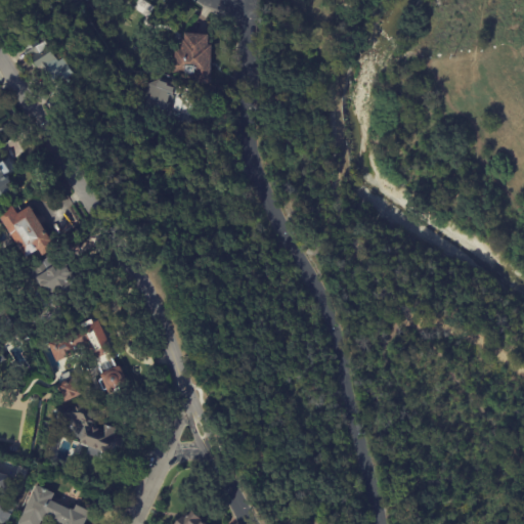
[(154,7),(141,0),(137,0),(132,8),(147,17),(154,7)]
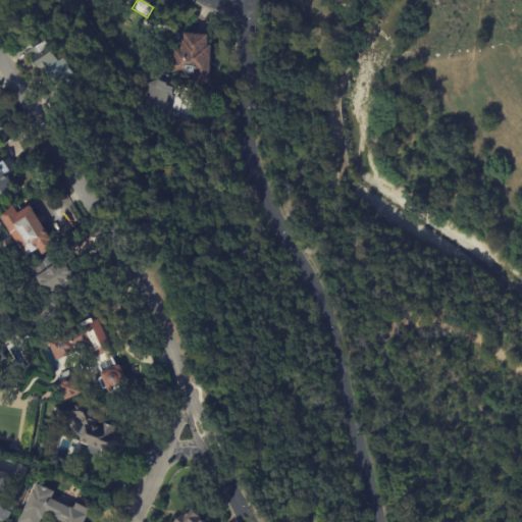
[(186,33),(207,34),(207,45),(210,45),(208,84),(193,83),(194,65),(184,64),(183,73),(171,72),(171,71),(168,71),(169,58),(172,58),(173,49),(179,50),(180,38),(183,38),(183,33),(186,33)]
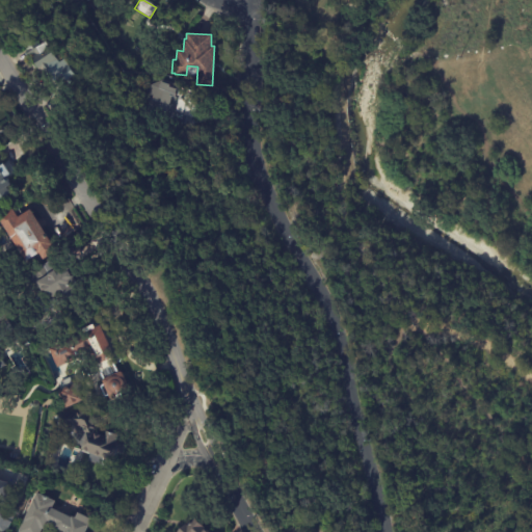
[(53,81),(46,70),(42,73),(30,57),(35,54),(34,53),(30,56),(22,45),(34,36),(37,41),(42,37),(58,62),(62,59),(73,75),(62,82),(58,77),(53,81)]
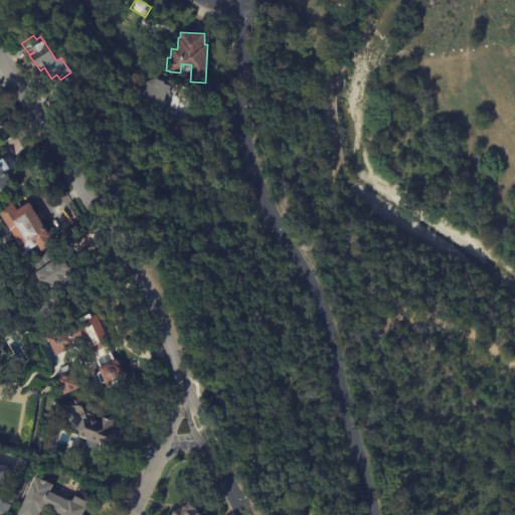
[(183,99),(183,100),(178,99),(174,110),(178,112),(176,120),(148,111),(152,100),(139,95),(144,82),(153,78),(162,82),(162,83),(169,87),(170,83),(187,90),(183,99)]
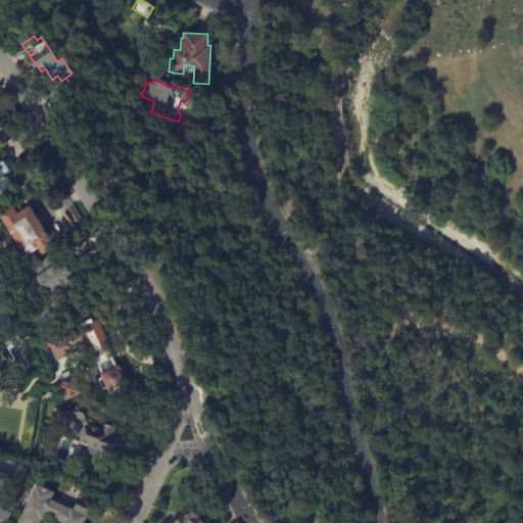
[(0,162),(3,160),(10,172),(5,175),(10,182),(7,184),(10,190),(0,196),(0,162)]
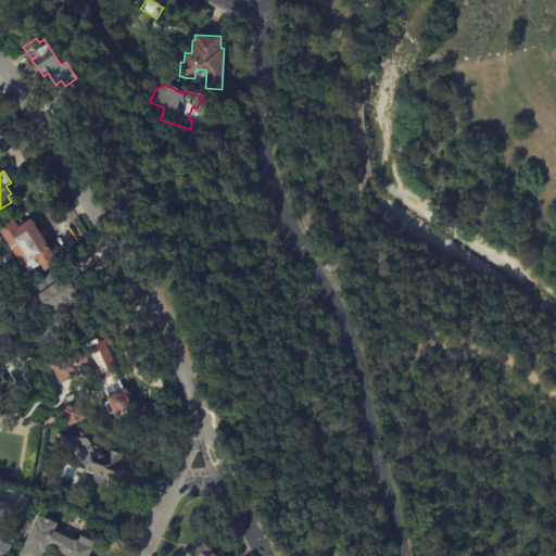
[(13,219),(17,228),(30,219),(54,257),(53,257),(58,264),(43,273),(39,265),(25,275),(0,235),(0,225),(12,218),(13,219)]
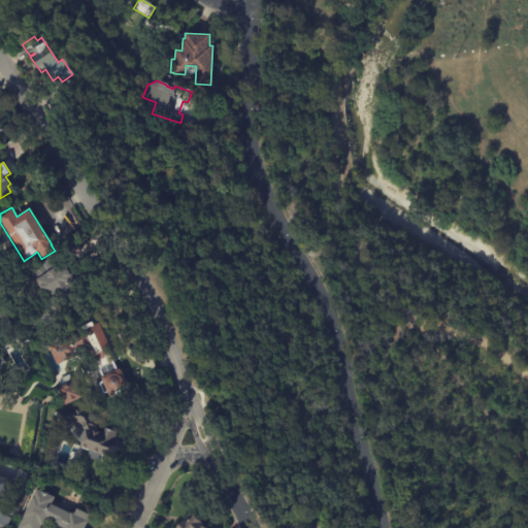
[(65,264),(80,288),(50,307),(37,288),(30,292),(21,276),(46,260),(53,270),(64,263),(65,264)]
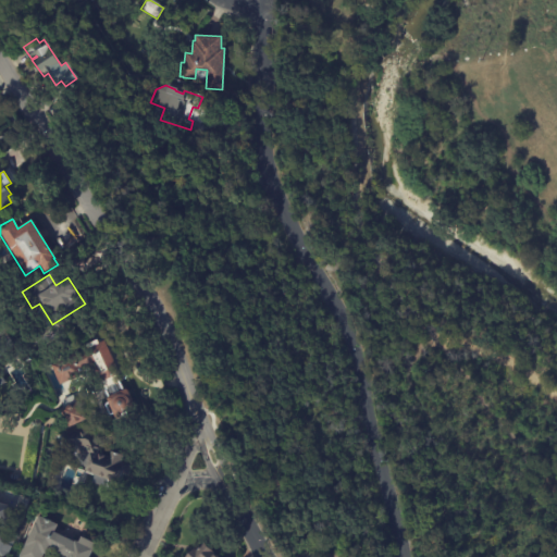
[(97,342),(98,344),(103,342),(120,375),(116,376),(123,392),(126,390),(136,410),(115,419),(113,416),(110,417),(104,406),(108,404),(101,390),(93,394),(83,374),(59,386),(50,367),(86,349),(85,346),(97,341),(97,342)]
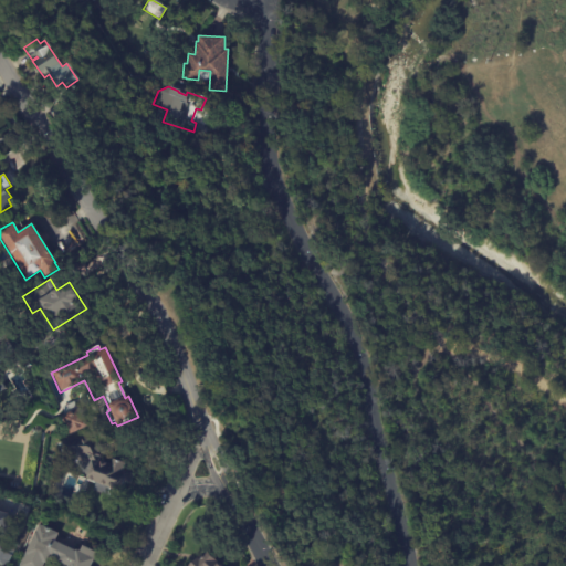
[(69,436),(61,417),(80,409),(87,427),(69,436)]
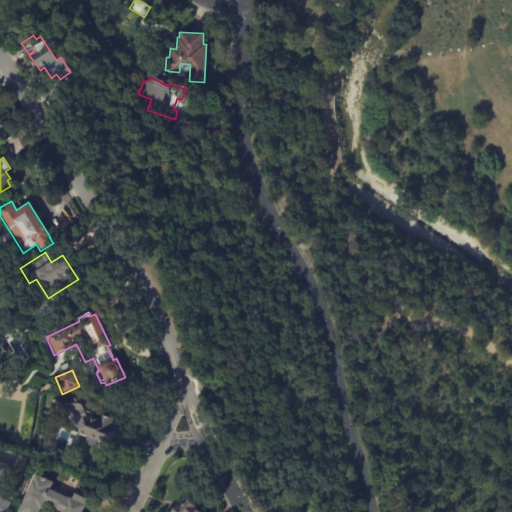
[(92,398),(95,419),(100,420),(102,416),(112,420),(110,425),(120,429),(116,439),(111,437),(105,453),(96,449),(98,443),(77,434),(82,421),(78,412),(54,413),(54,397),(91,396),(92,398)]
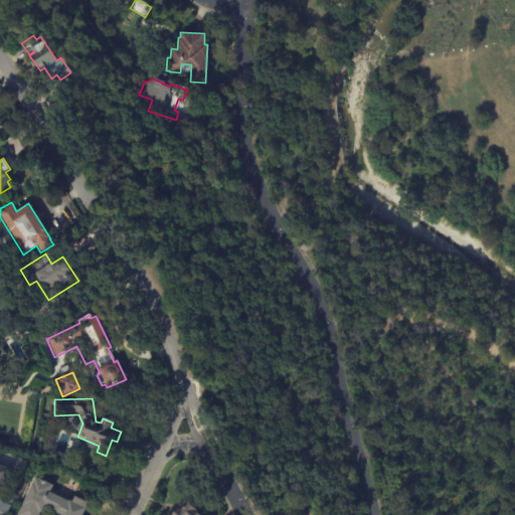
[(53,437),(54,437),(51,446),(46,444),(50,436),(53,437)]
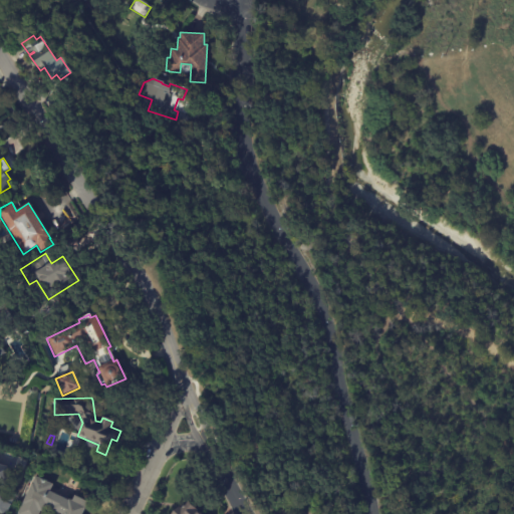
[(0,465),(11,469),(7,484),(8,484),(6,490),(0,488),(0,465)]
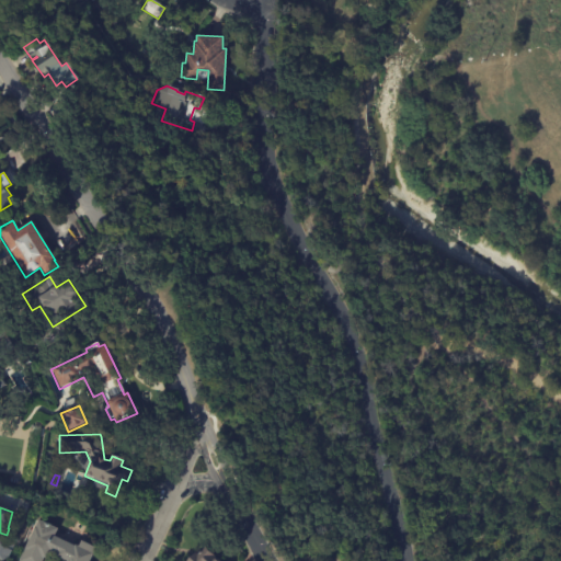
[(94,549),(89,560),(61,560),(55,558),(56,556),(48,552),(45,560),(43,559),(42,560),(18,560),(37,521),(57,529),(53,537),(72,546),(76,540),(94,549)]
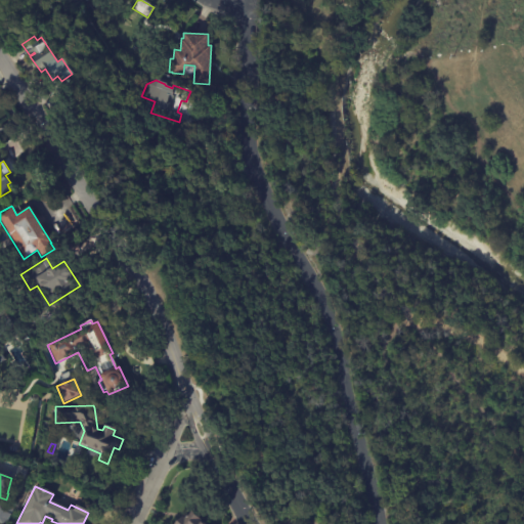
[(0,523),(0,503),(13,510),(5,523),(0,523)]
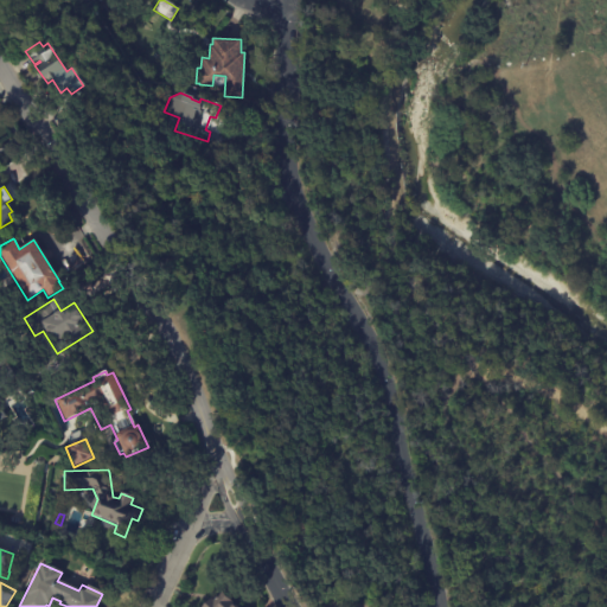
[(235,606),(203,606),(210,599),(213,601),(221,594),(235,606)]
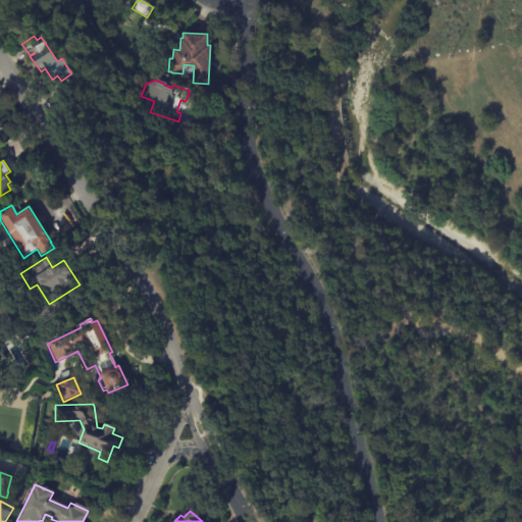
All buildings are outlined.
